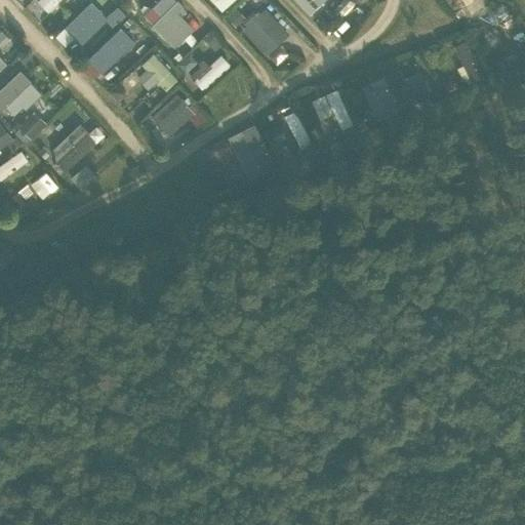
[(59,0),(38,0),(37,1),(48,12),(59,0)]
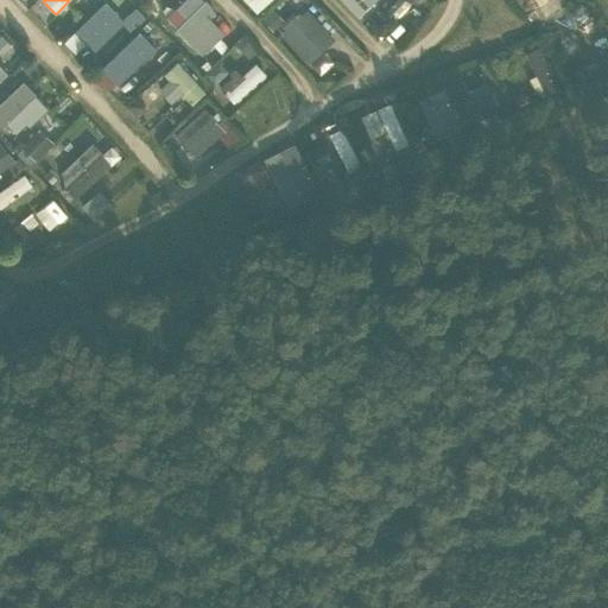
[(125,16),(134,5),(128,0),(107,0),(108,0),(125,16)]
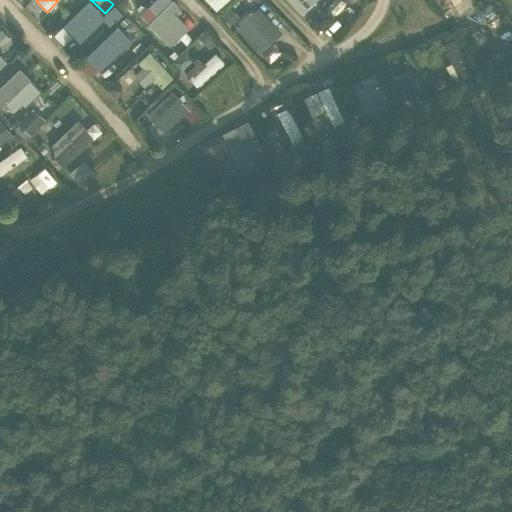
[(171,0),(155,0),(148,7),(157,16),(172,1),(171,0)]
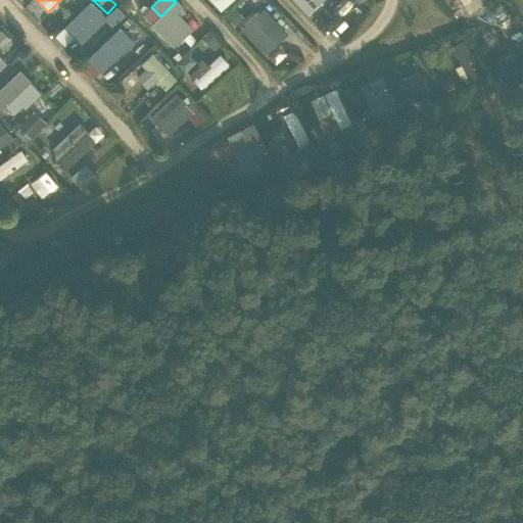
[(210,0),(222,10),(231,0),(210,0)]
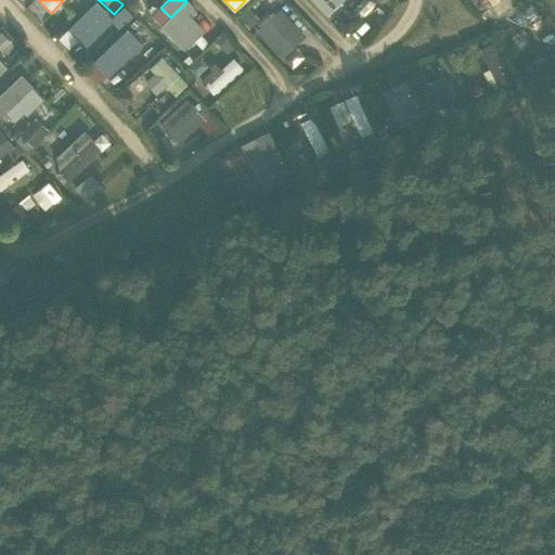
[(312,0),(327,15),(344,0),(312,0)]
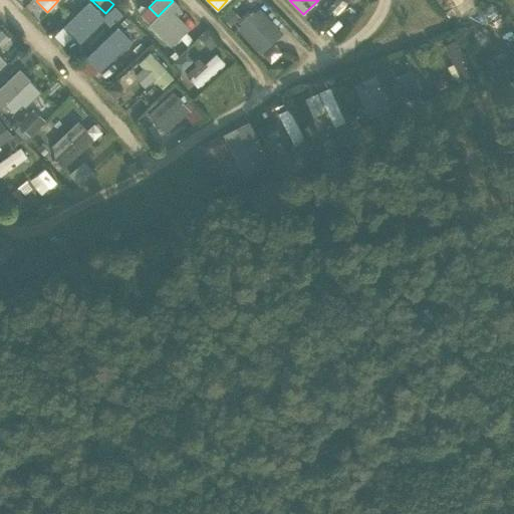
[(345,3),(342,0),(335,0),(326,9),(333,16),(345,3)]
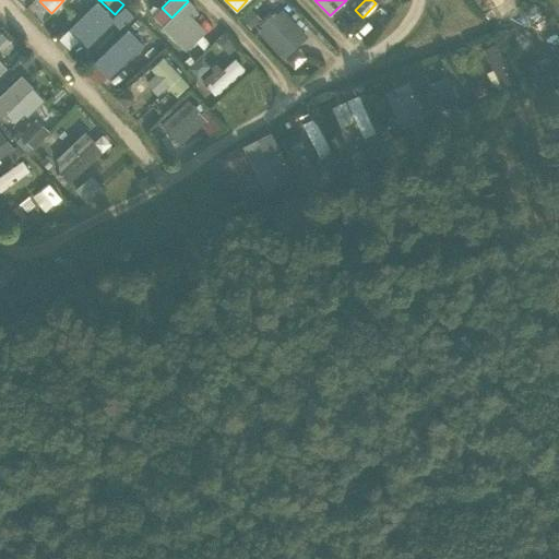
[(484,0),(490,9),(504,0),(484,0)]
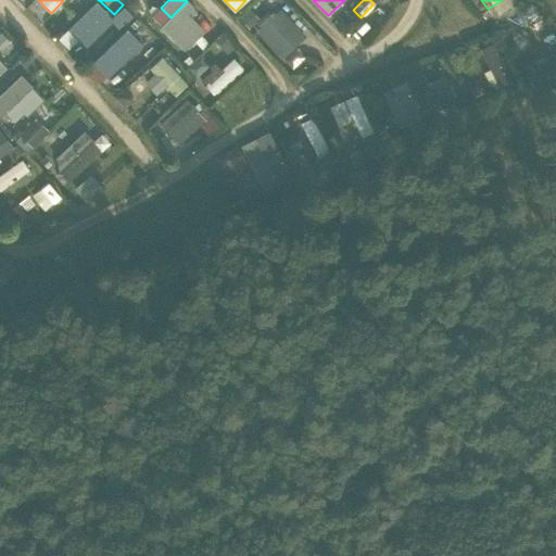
[(171,17),(161,27),(186,51),(194,41),(202,36),(205,32),(192,17),(198,12),(193,8),(194,8),(187,1),(171,17)]
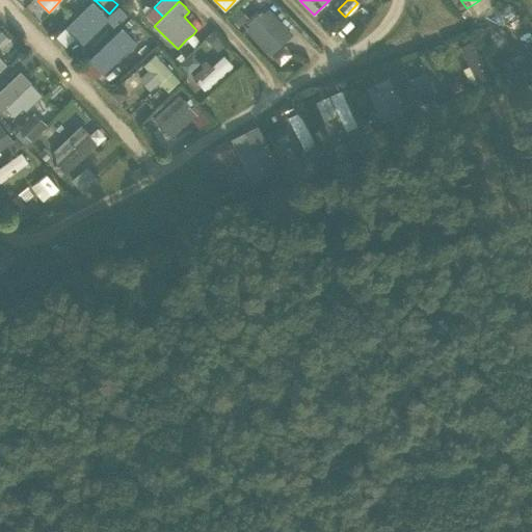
[(101,11),(92,3),(65,28),(74,37),(80,31),(87,40),(105,23),(97,16),(101,11)]
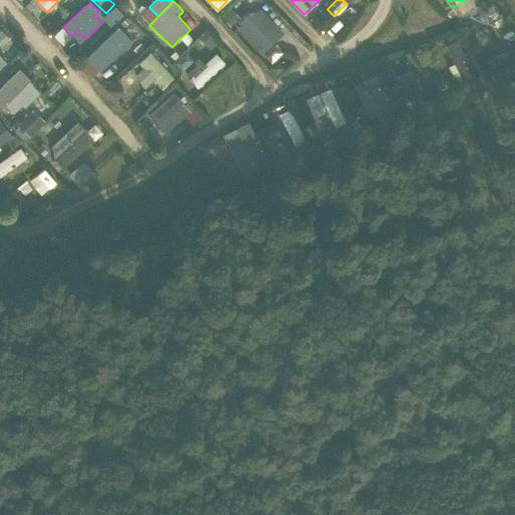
[(231,27),(240,18),(231,8),(222,17),(231,27)]
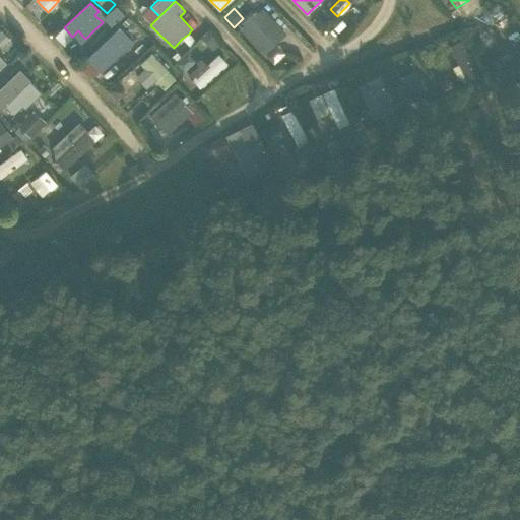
[(264,56),(287,35),(263,8),(259,12),(257,10),(243,24),(245,26),(240,30),(264,56)]
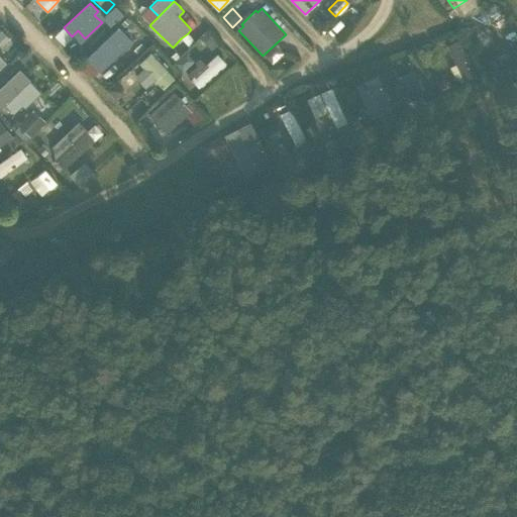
[(102,19),(103,20),(110,27),(117,21),(108,13),(104,17),(102,19)]
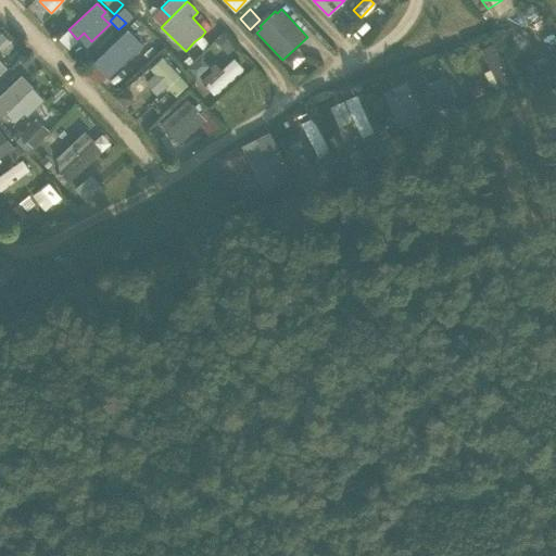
[(137,20),(130,26),(134,29),(140,23),(137,20)]
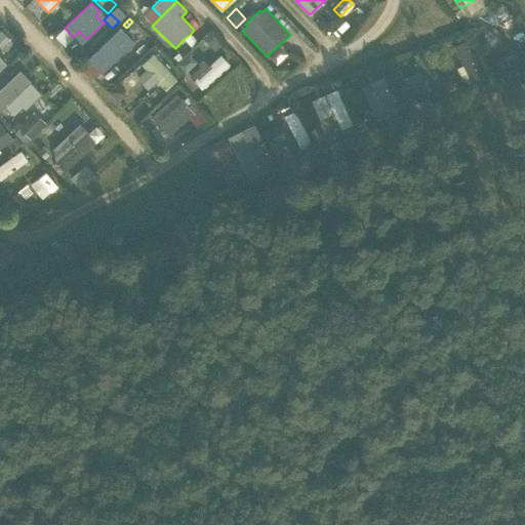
[(0,29),(0,45),(8,38),(0,29)]
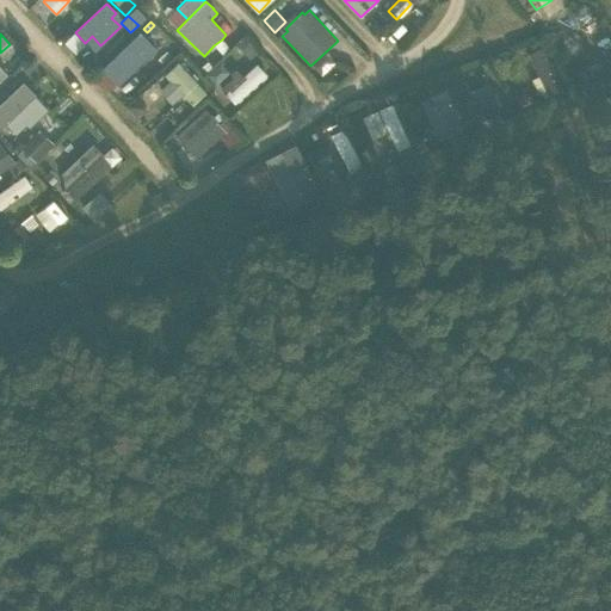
[(152,43),(142,34),(103,69),(112,80),(152,43)]
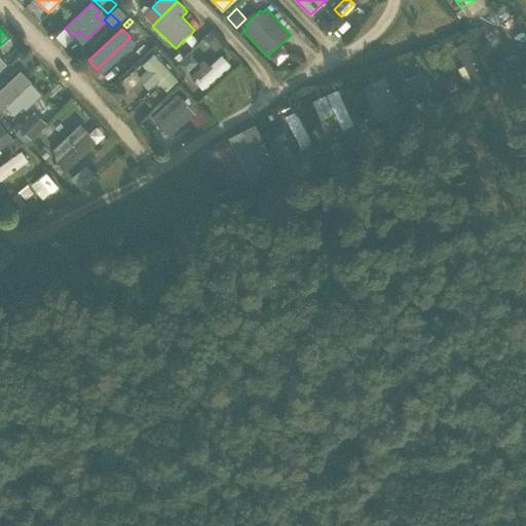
[(215,51),(222,45),(211,32),(203,38),(215,51)]
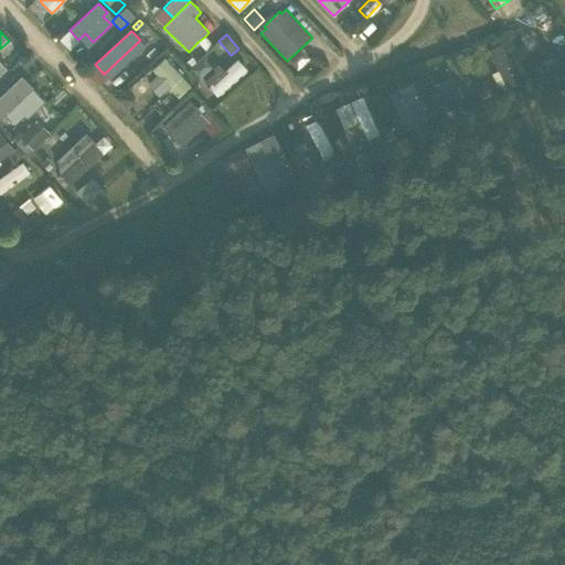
[(497,70),(492,72),(502,93),(519,84),(499,44),(487,50),(497,70)]
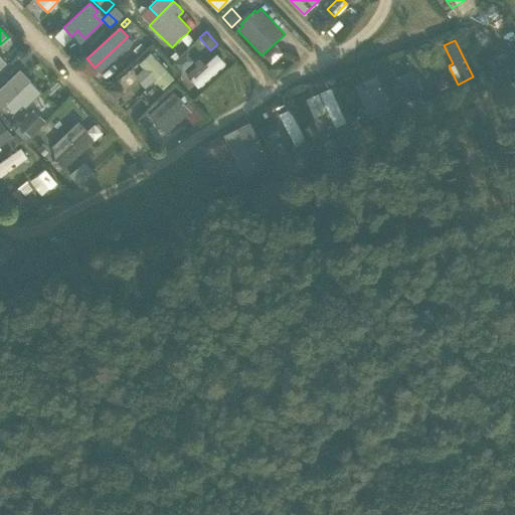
[(498,64),(507,60),(503,52),(494,57),(498,64)]
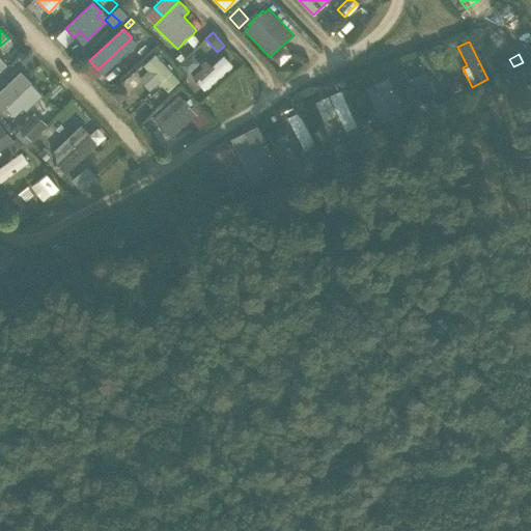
[(179,81),(156,55),(143,65),(148,71),(139,79),(150,90),(160,83),(167,91),(179,81)]
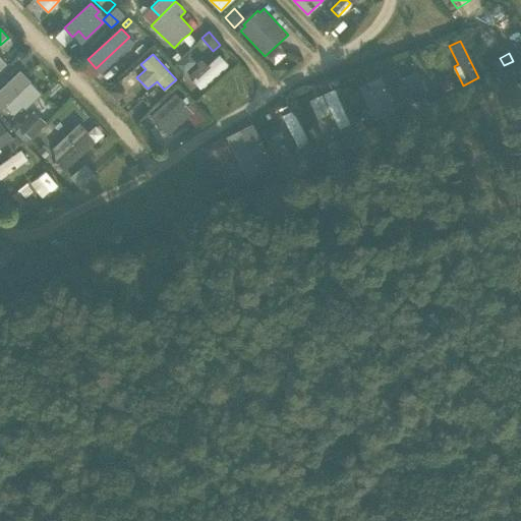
[(193,78),(191,79),(200,90),(228,64),(220,54),(208,65),(205,61),(189,74),(193,78)]
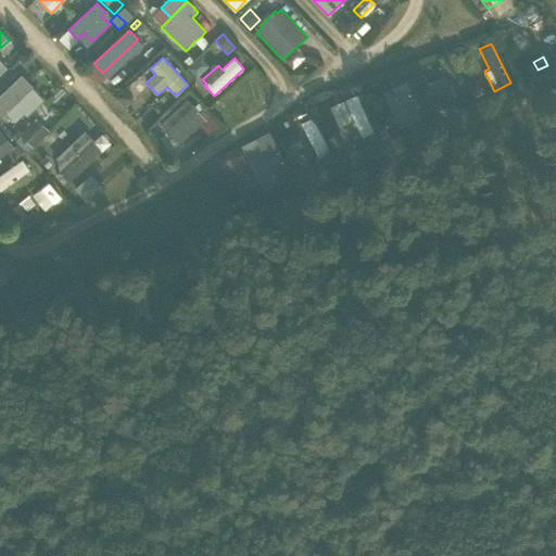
[(294,68),(290,73),(298,81),(306,74),(302,68),(294,68)]
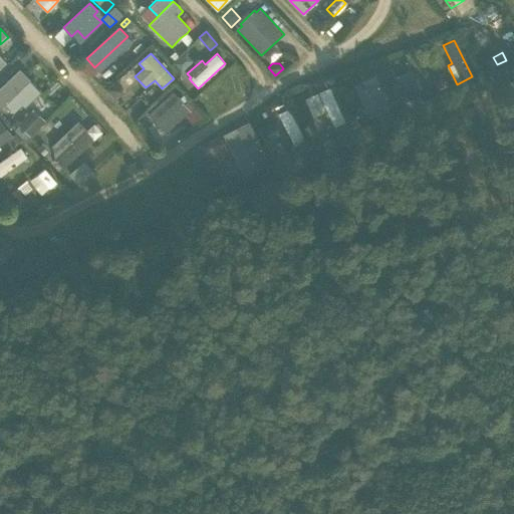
[(0,88),(0,108),(31,79),(20,69),(0,88)]
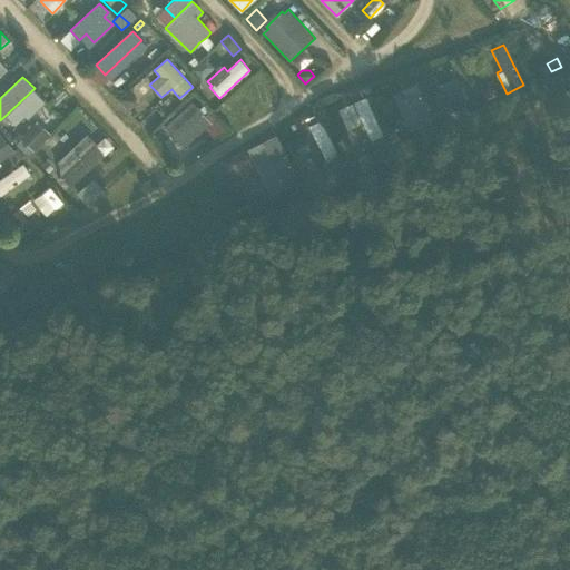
[(485,99),(497,92),(492,85),(481,90),(485,99)]
